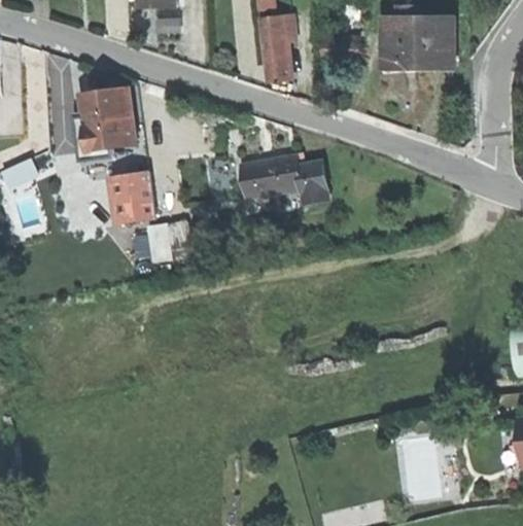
[(397,5),(397,19),(419,19),(419,5),(397,5)]
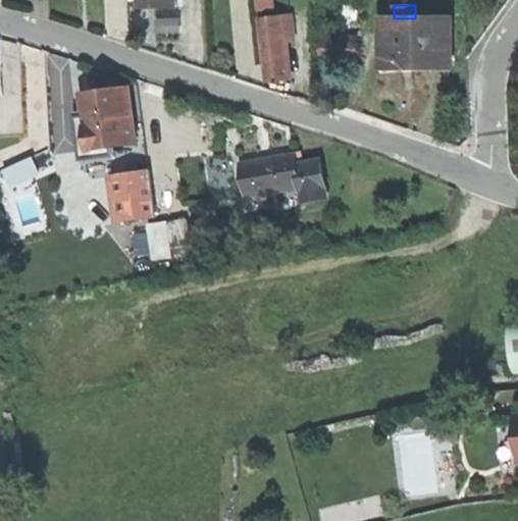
[(277,79),(286,77),(280,35),(289,34),(287,13),(272,14),(258,16),(265,80),(277,79)]
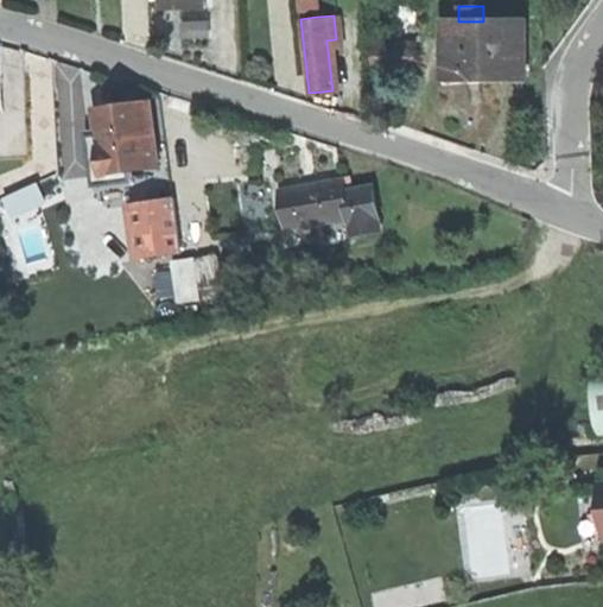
[(483,21),(458,21),(443,20),(443,74),(462,74),(473,74),(521,75),(521,21),(483,21)]
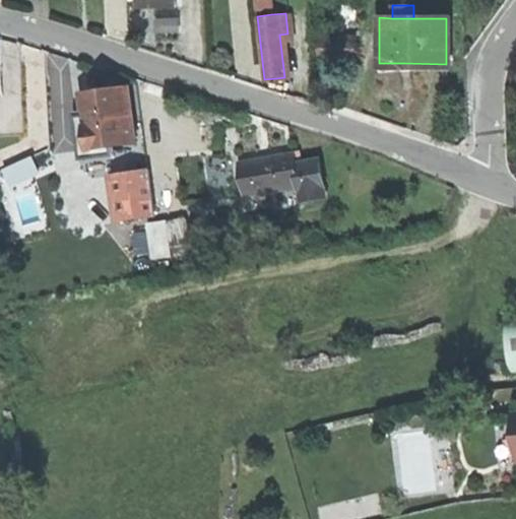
[(356,52),(355,36),(318,36),(318,52),(356,52)]
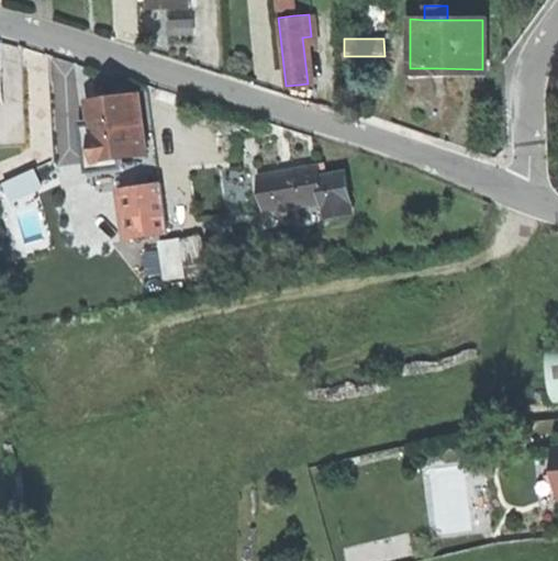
[(116,156),(144,153),(136,92),(101,97),(86,99),(89,123),(79,124),(85,168),(118,164),(116,156)]
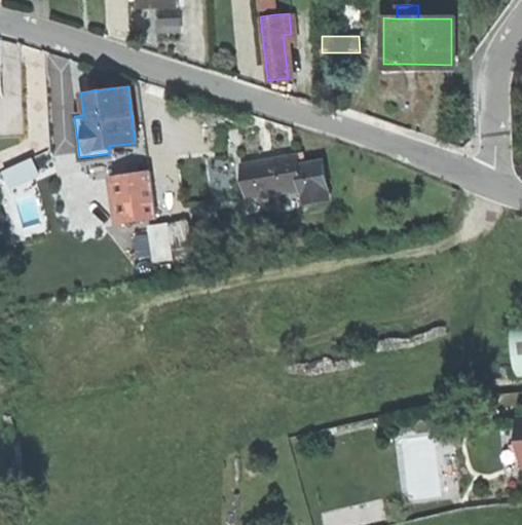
[(241,195),(297,186),(294,165),(292,155),(268,159),(237,164),(241,195)]
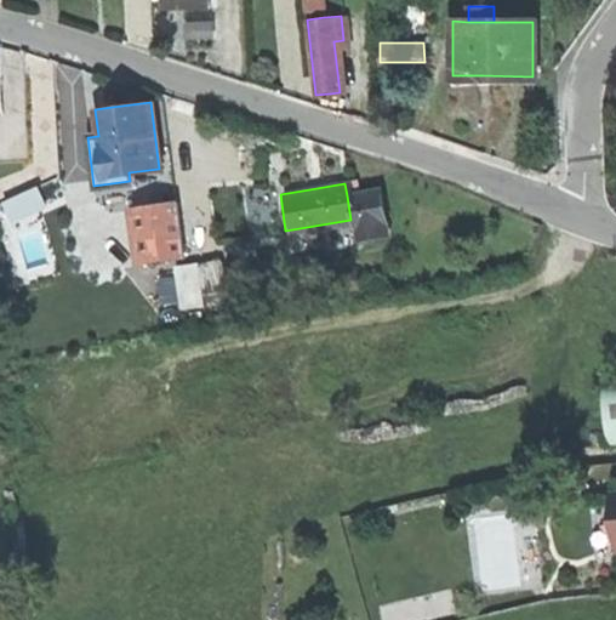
[(347,195),(351,220),(354,240),(386,235),(378,191),(347,195)]
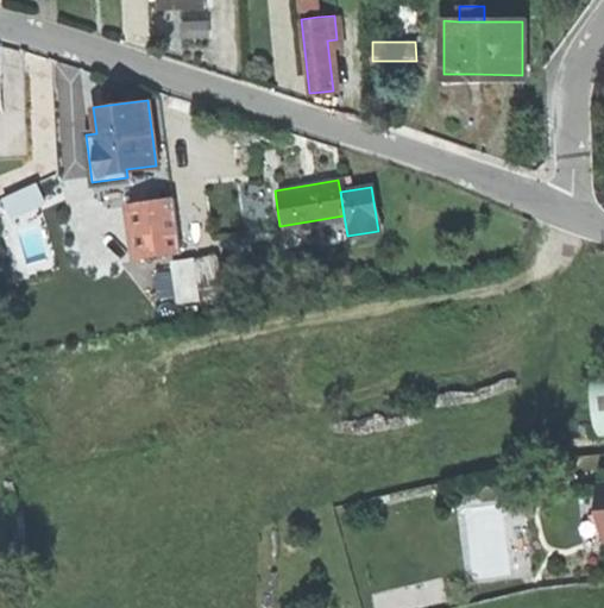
[(139,258),(180,252),(171,195),(131,201),(139,258)]
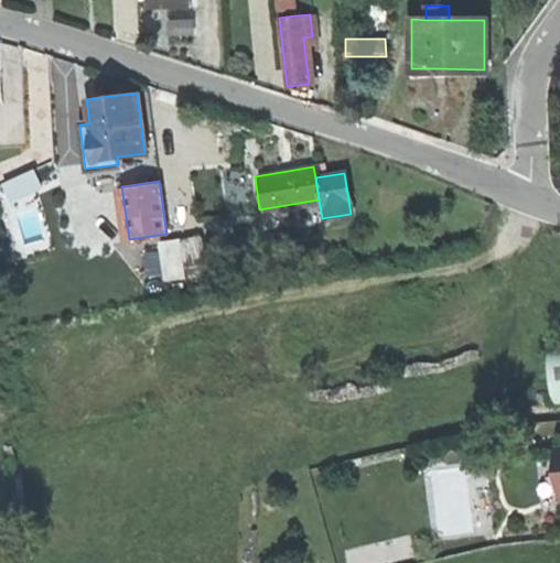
[(201,237),(179,239),(183,277),(205,274),(201,237)]
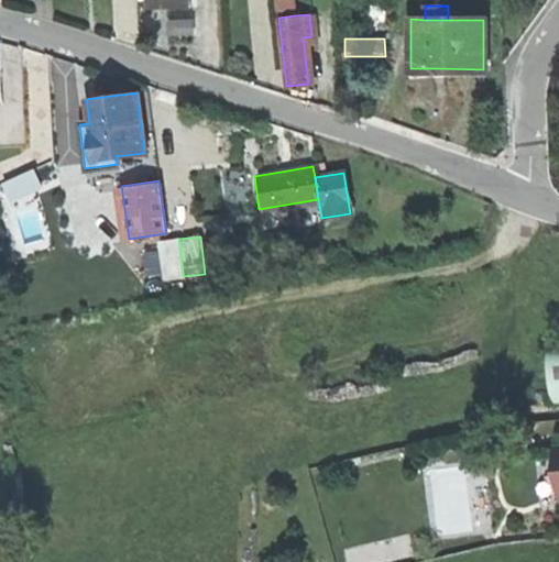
[(178,239),(157,242),(159,250),(161,274),(162,279),(183,276),(178,239)]
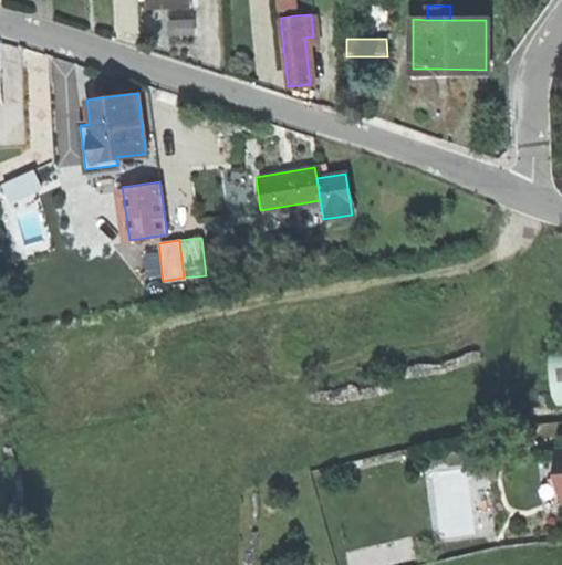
[(145,278),(162,275),(159,251),(142,253),(145,278)]
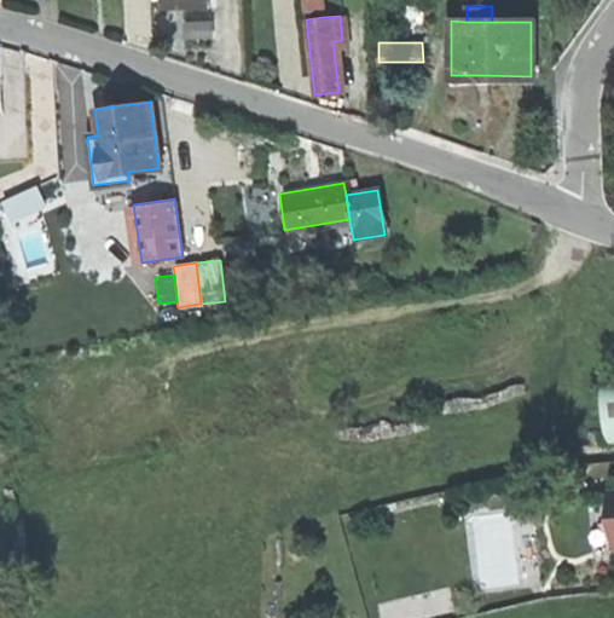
[(608,440),(613,439),(613,374),(602,376),(608,440)]
